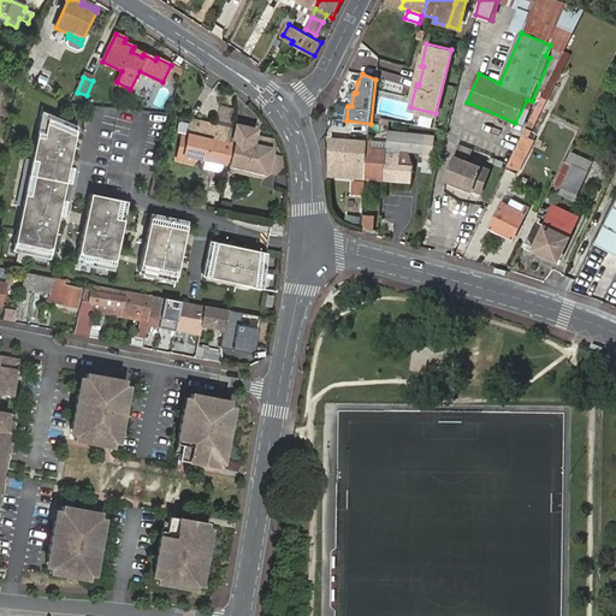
[(515,123),(526,128),(537,106),(538,105),(532,101),(527,100),(515,123)]
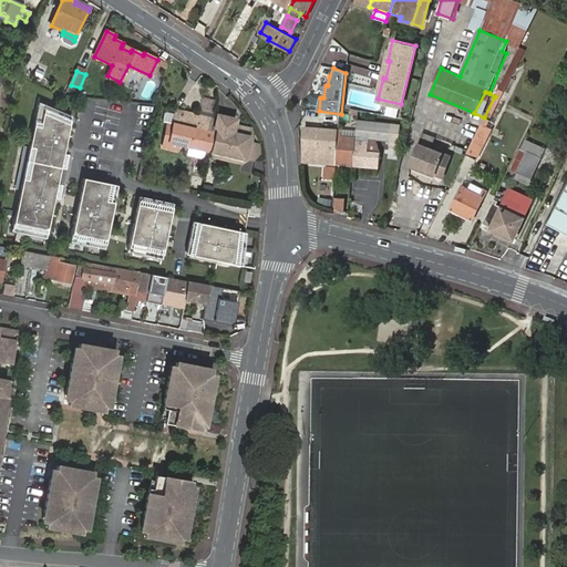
[(204,96),(199,112),(213,115),(217,100),(204,96)]
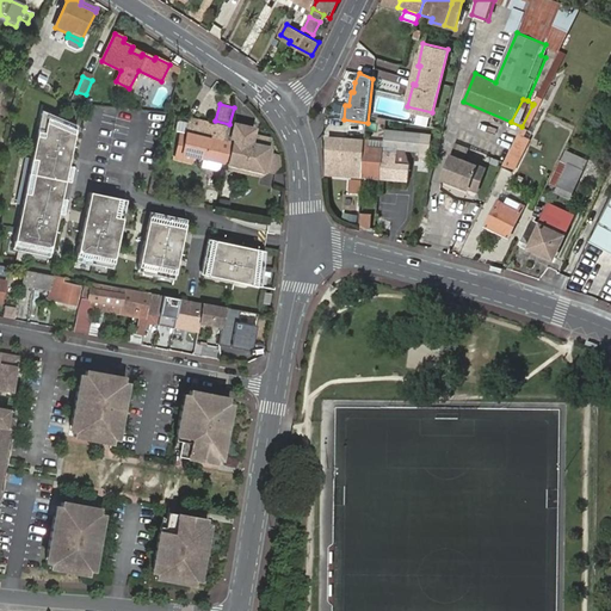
[(519,134),(523,136),(537,107),(532,105),(522,127),(519,134)]
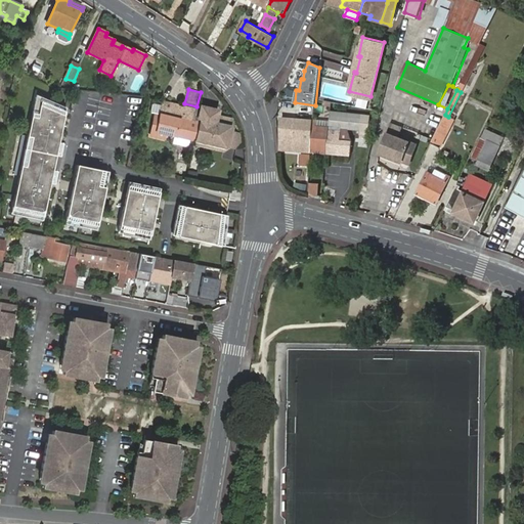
[(49,182),(57,143),(64,107),(35,95),(10,214),(41,220),(49,182)]
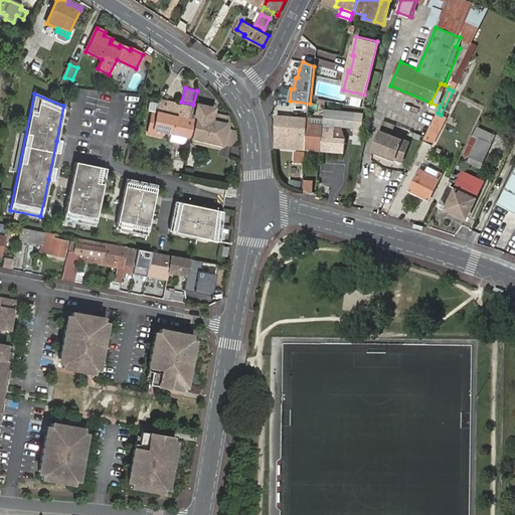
[(187,138),(191,139),(198,110),(160,102),(157,114),(153,129),(162,132),(172,134),(187,138)]
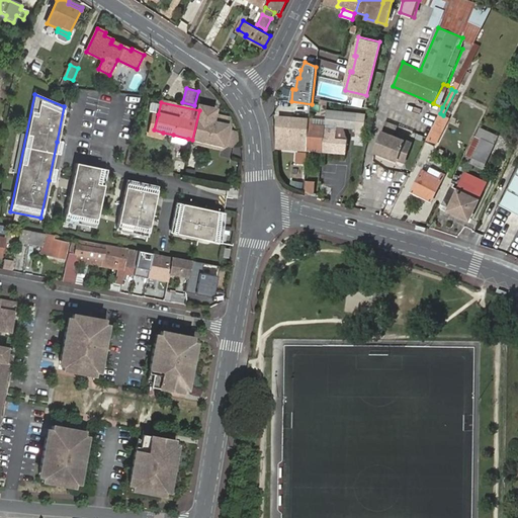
[(199,110),(192,140),(222,147),(227,117),(216,114),(199,110)]
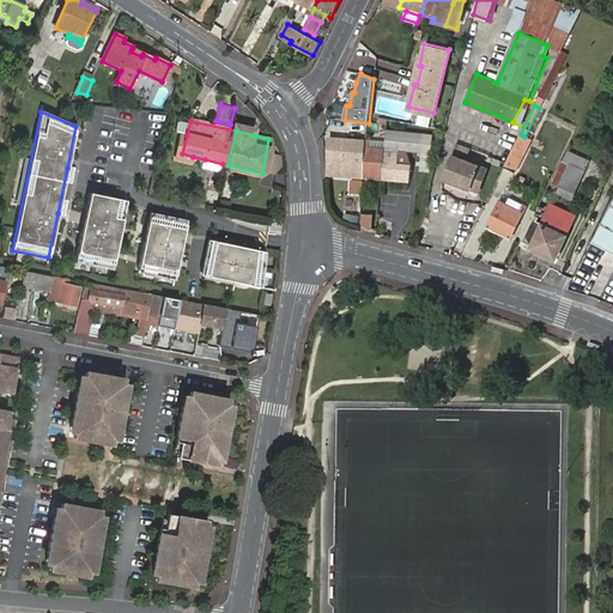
[(365,147),(364,178),(411,180),(412,165),(398,164),(401,133),(387,131),(384,149),(365,147)]
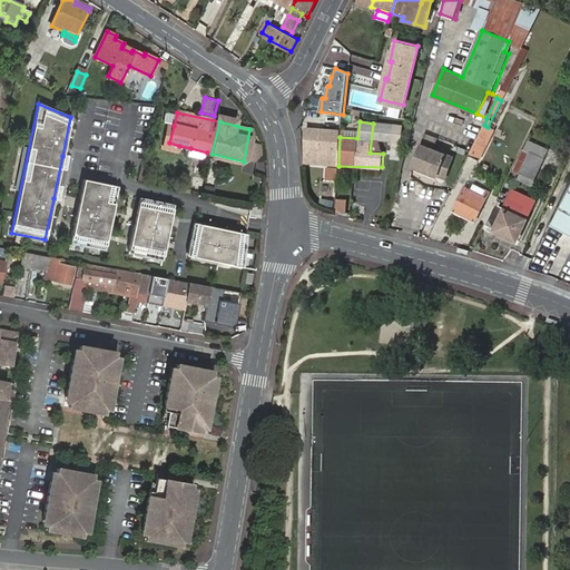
[(169,143),(174,126),(168,125),(163,148),(178,153),(179,146),(169,143)]
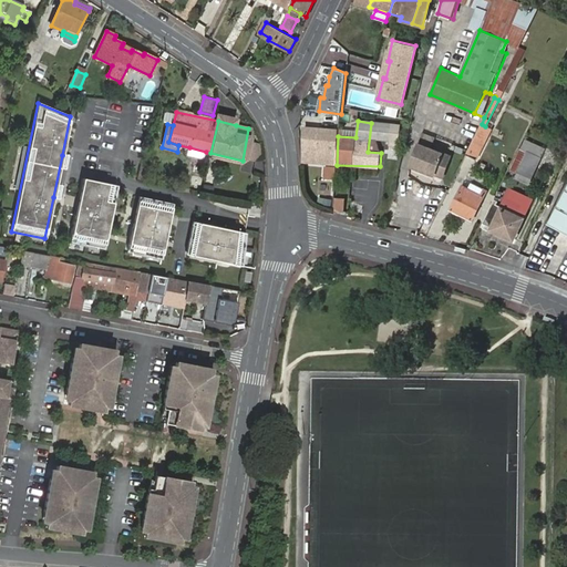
[(467,152),(466,154),(476,160),(491,129),(485,126),(482,124),(467,152)]
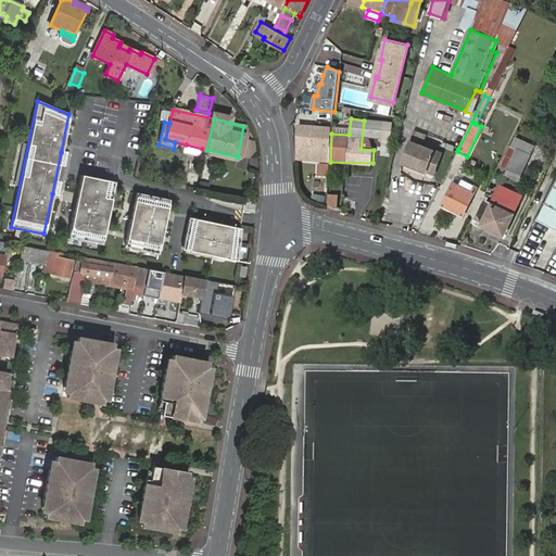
[(299,160),(330,162),(331,134),(331,129),(300,125),(299,160)]
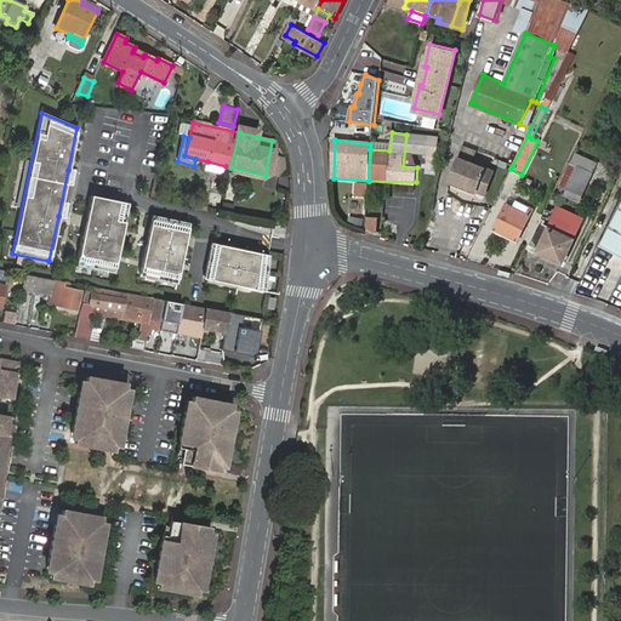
[(466,146),(461,153),(471,159),(476,152),(466,146)]
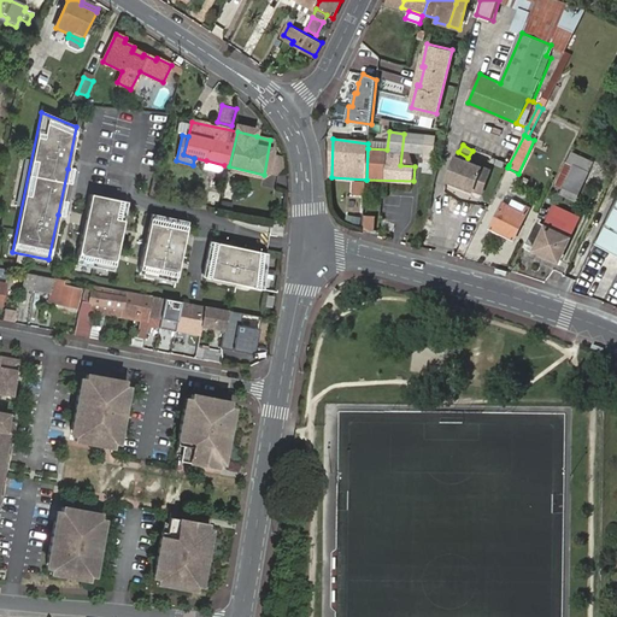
[(457,157),(447,180),(476,193),(486,170),(457,157)]
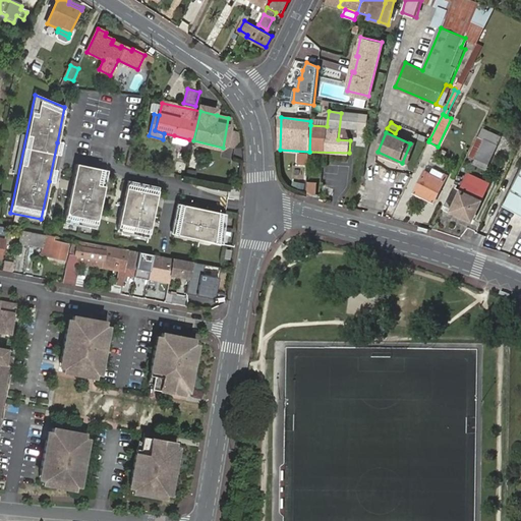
[(189,139),(174,135),(172,141),(187,146),(189,139)]
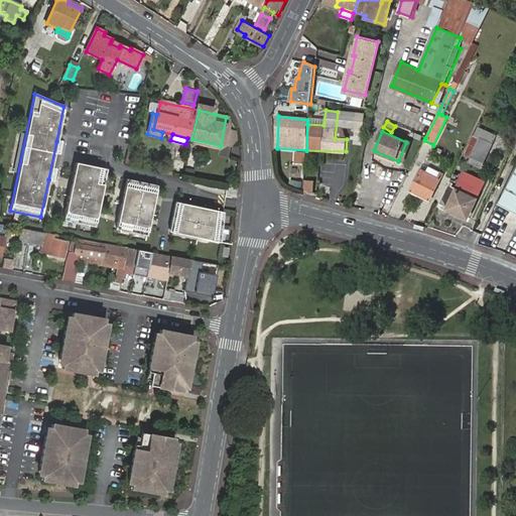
[(492,146),(480,140),(469,164),(480,169),(492,146)]
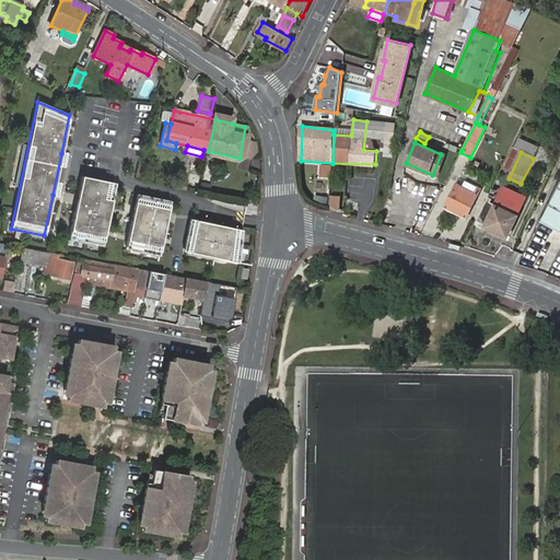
[(198,174),(201,158),(194,156),(190,172),(198,174)]
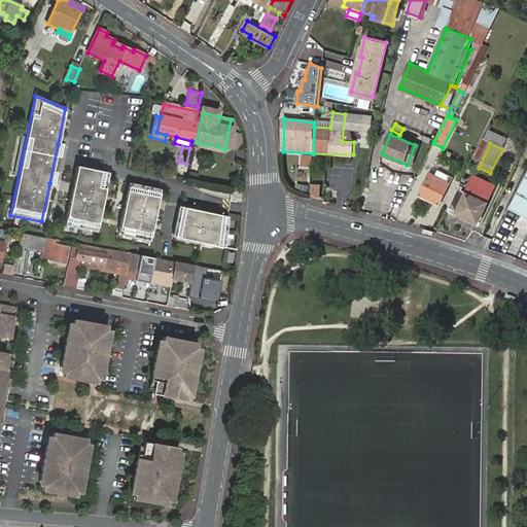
[(135,168),(138,155),(130,153),(127,166),(135,168)]
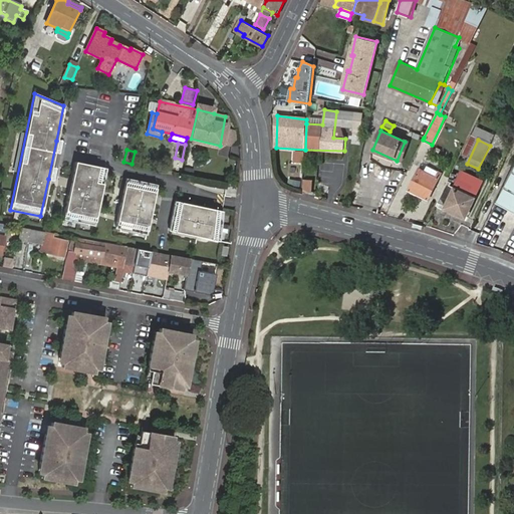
[(305,163),(305,151),(293,150),(293,162),(305,163)]
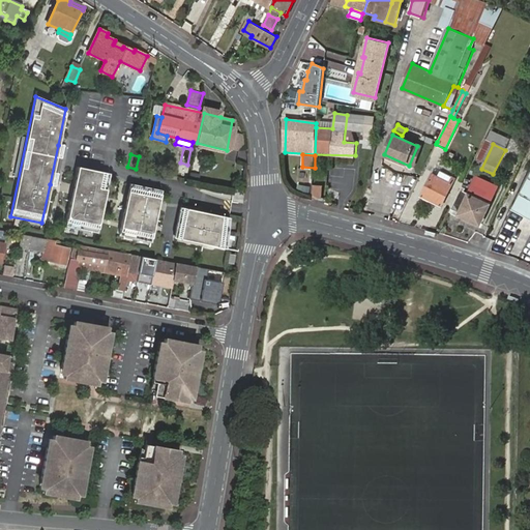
[(96,233),(109,174),(77,167),(65,226),(96,233)]
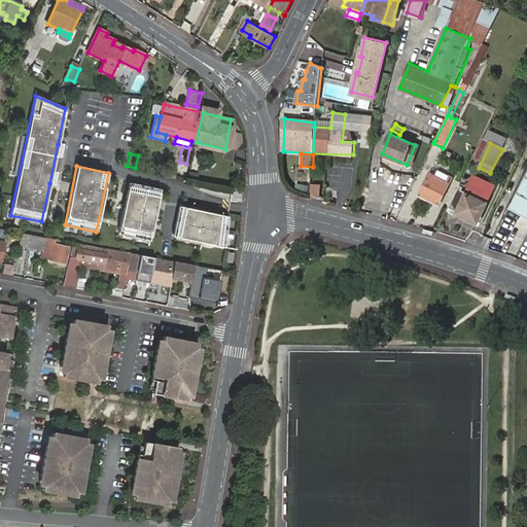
[(432,168),(430,173),(446,180),(449,175),(432,168)]
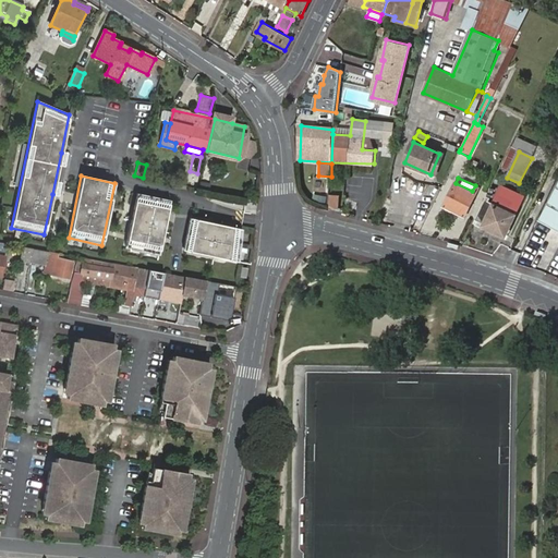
[(472,191),(456,183),(444,206),(464,216),(478,187),(475,185),(472,191)]
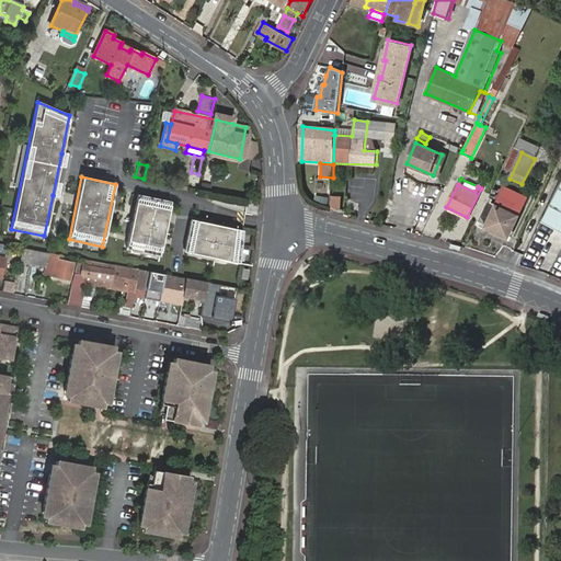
[(560,187),(544,221),(560,229),(560,187)]
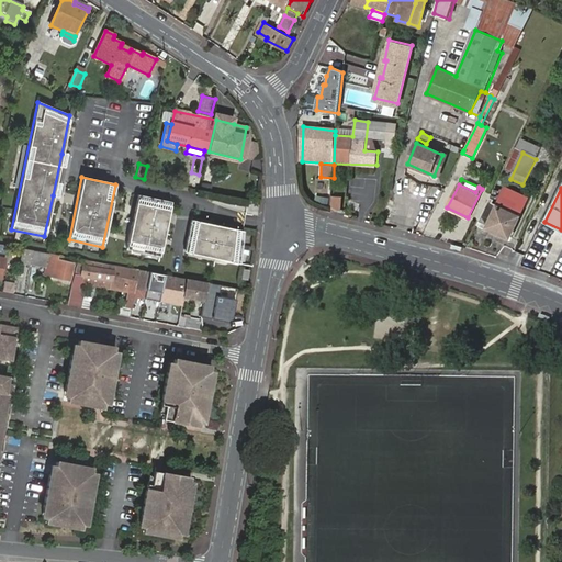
[(492,201),(490,200),(478,224),(508,237),(523,208),(512,203),(516,195),(505,190),(496,208),(491,204),(492,201)]
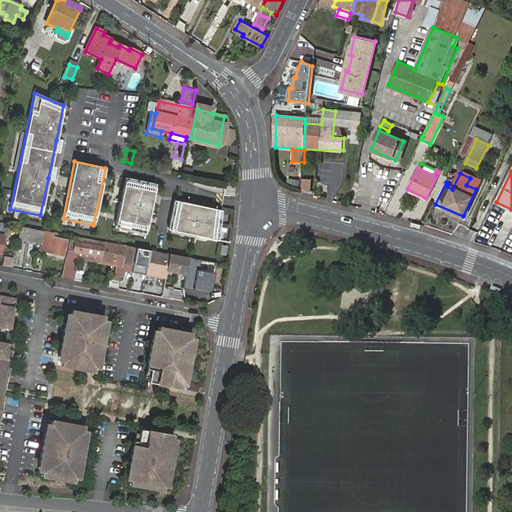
[(312,178),(302,177),(301,191),(312,191),(312,178)]
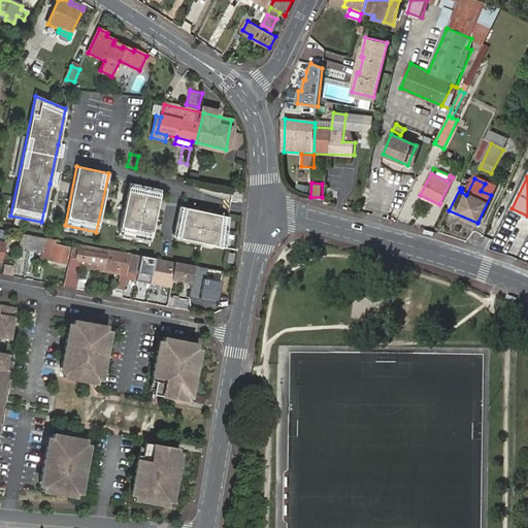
[(150,241),(160,190),(128,184),(118,234),(150,241)]
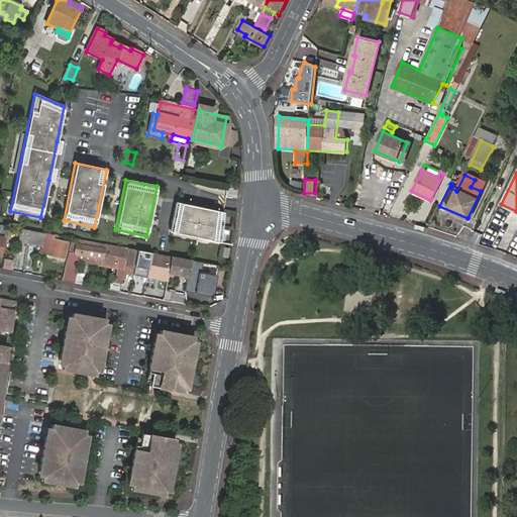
[(219,242),(223,212),(175,202),(169,232),(219,242)]
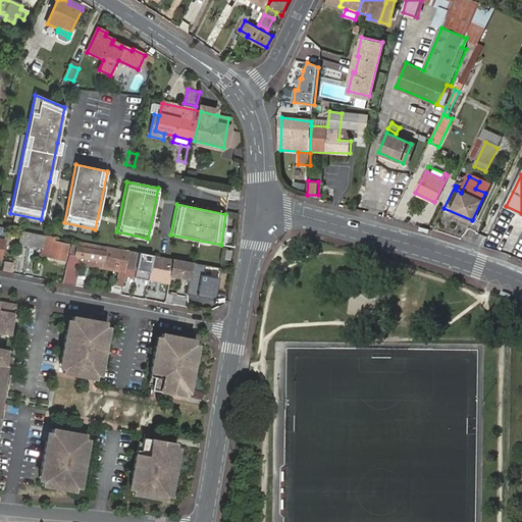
[(31,232),(20,230),(18,243),(29,245),(31,235),(31,232)]
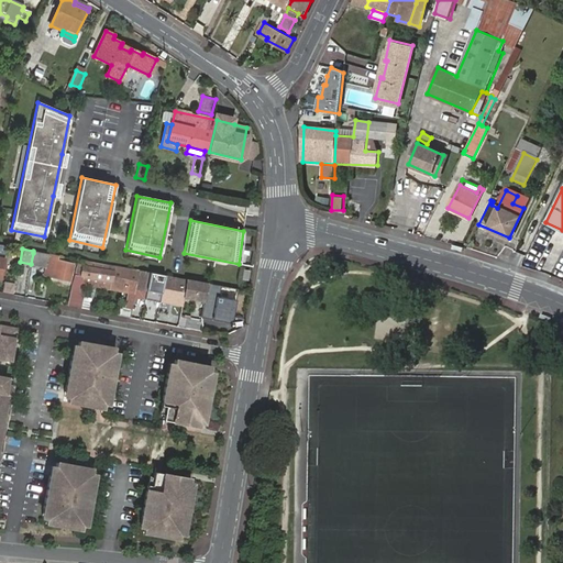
[(31,264),(29,273),(68,282),(73,264),(56,261),(56,258),(33,253),(31,264)]
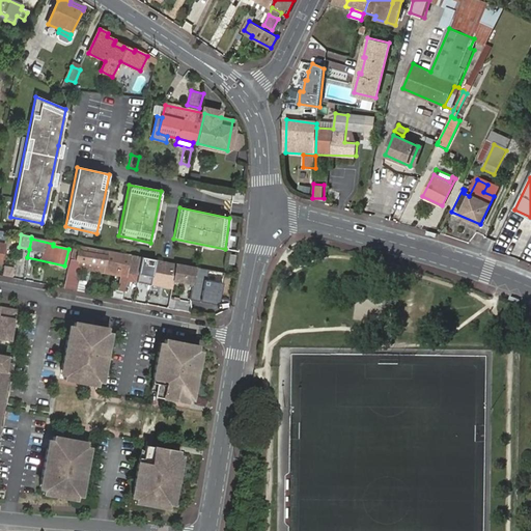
[(131,255),(74,244),(64,288),(77,290),(82,269),(104,273),(120,277),(118,290),(124,291),(128,273),(131,255)]
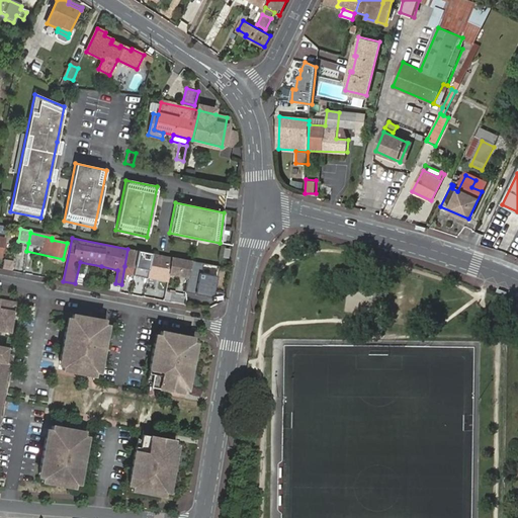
[(127,249),(124,266),(135,268),(138,251),(127,249)]
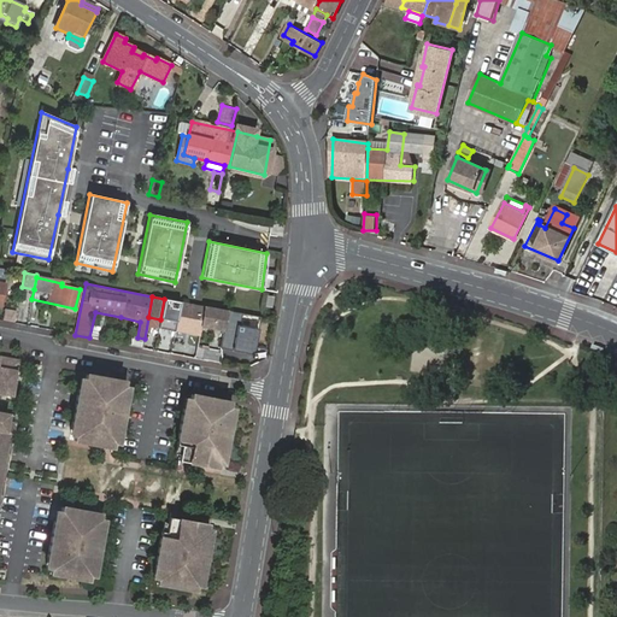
[(164,299),(160,319),(177,323),(181,303),(164,299)]
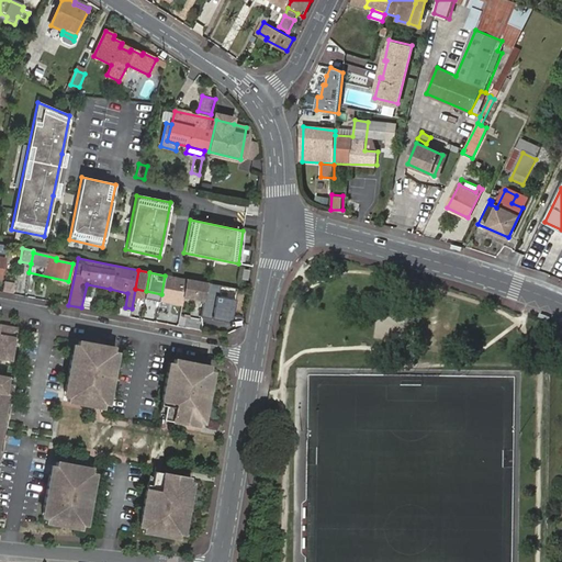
[(183,298),(187,279),(165,276),(161,294),(160,302),(182,305),(183,298)]
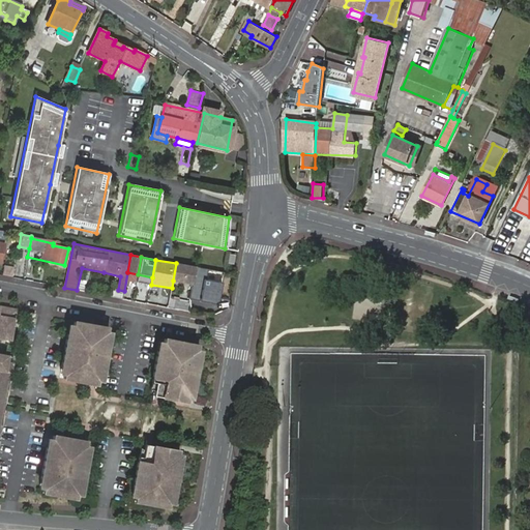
[(193,285),(197,267),(176,263),(173,281),(193,285)]
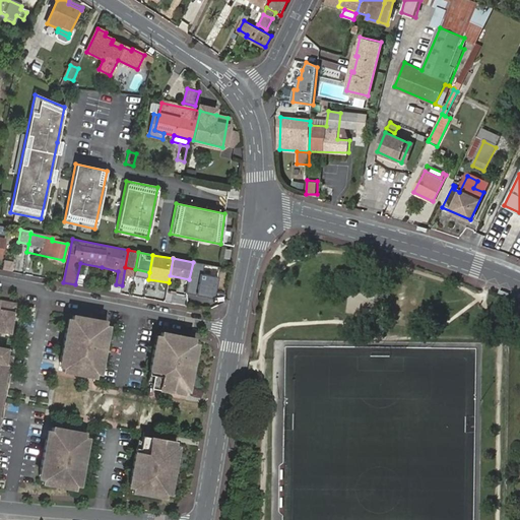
[(204,264),(193,262),(189,279),(187,293),(197,295),(211,298),(216,295),(218,277),(202,274),(204,264)]
